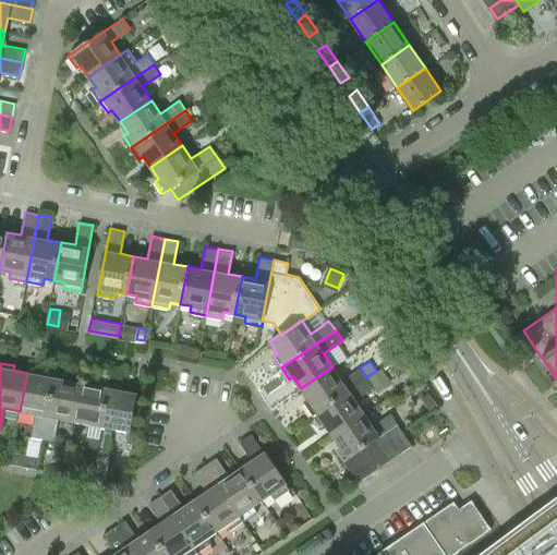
[(333,366),(301,388),(309,400),(304,402),(312,414),(366,377),(360,368),(341,379),(333,366)]
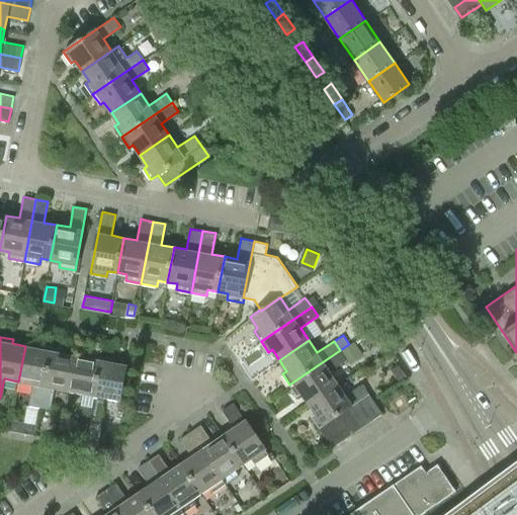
[(344,350),(351,360),(361,353),(354,343),(344,350)]
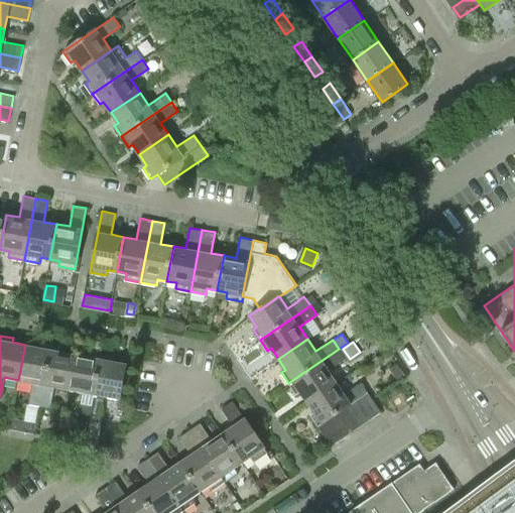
[(25,345),(18,380),(32,382),(29,402),(39,404),(50,345),(38,343),(37,347),(25,345)]
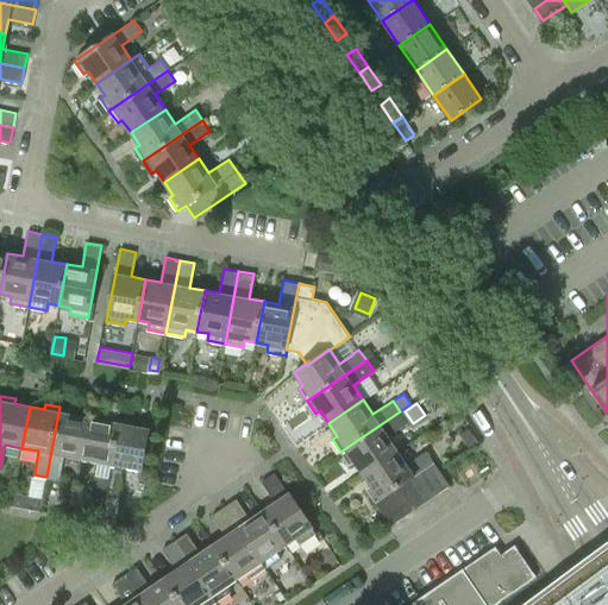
[(75,410),(60,407),(46,477),(60,479),(64,455),(81,459),(88,417),(74,415),(75,410)]
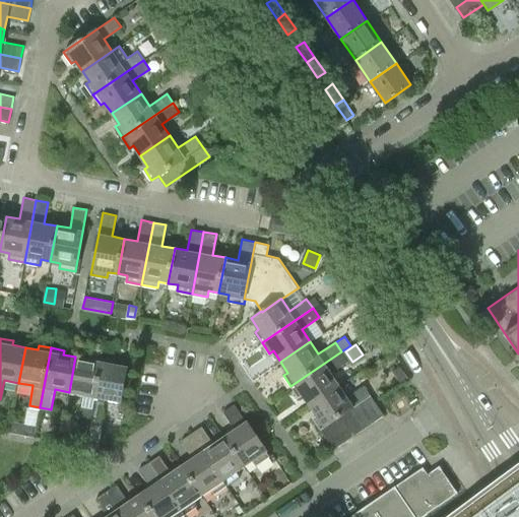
[(347,361),(341,351),(290,386),(299,396),(302,394),(309,404),(339,384),(330,372),(347,361)]
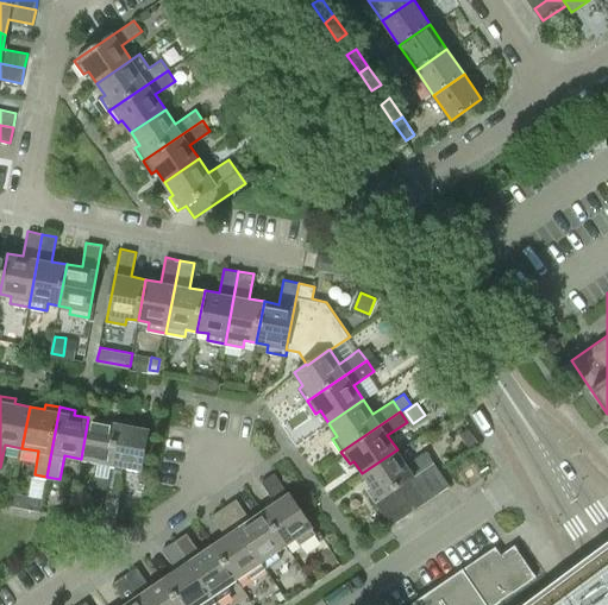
[(88,417),(81,459),(98,462),(93,486),(106,489),(119,417),(104,415),(102,420),(88,417)]
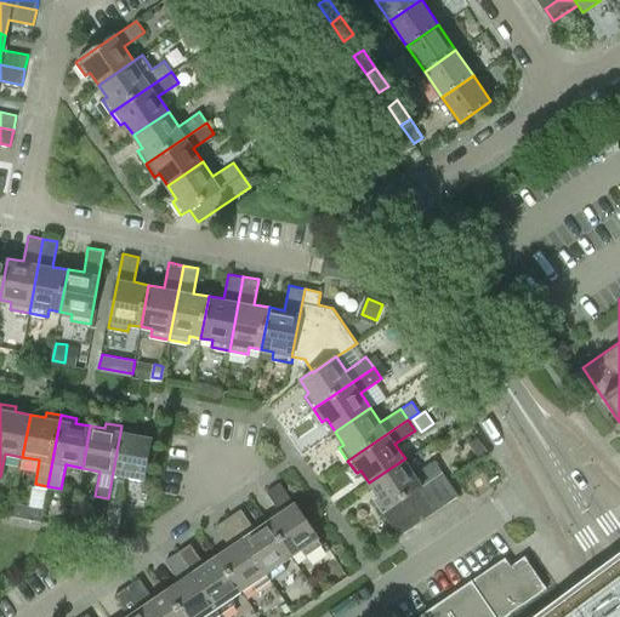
[(136,429),(121,426),(108,498),(120,501),(125,476),(143,479),(152,438),(136,434),(136,429)]
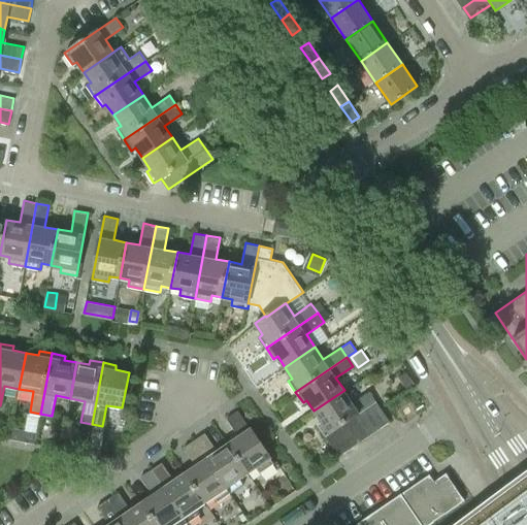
[(344,390),(314,411),(321,421),(318,424),(325,435),(326,435),(336,428),(347,421),(356,415),(366,407),(376,400),(369,391),(353,402),(344,390)]
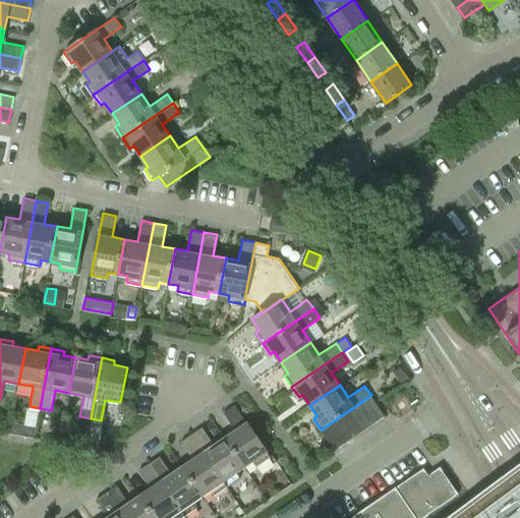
[(376,401),(371,395),(361,402),(373,421),(385,414),(376,401)]
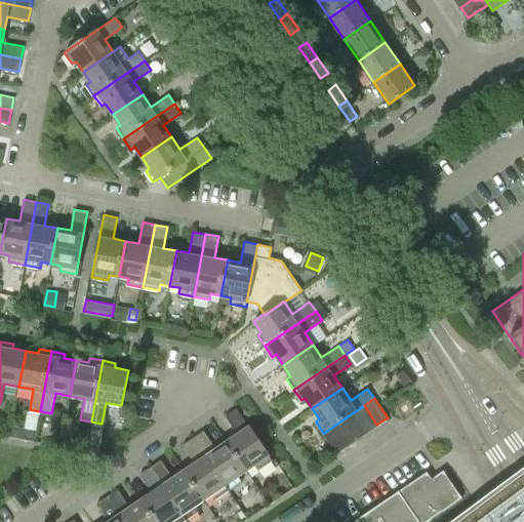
[(367,432),(376,425),(364,405),(354,412),(367,432)]
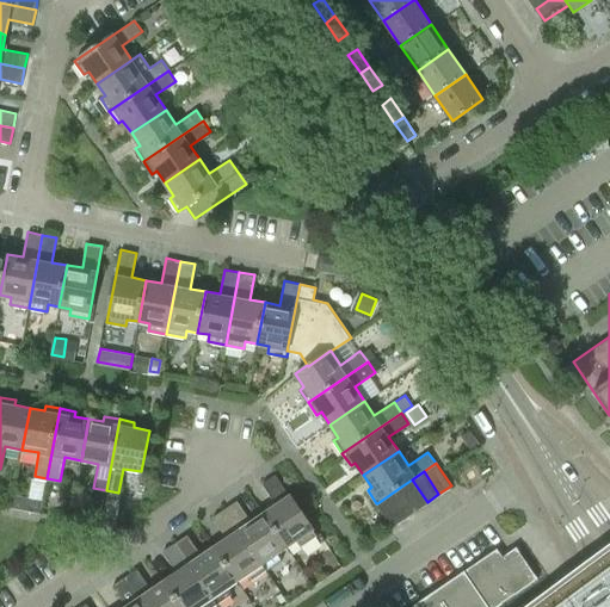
[(264,512),(288,546),(297,540),(301,545),(316,534),(276,474),(263,482),(276,503),(264,512)]
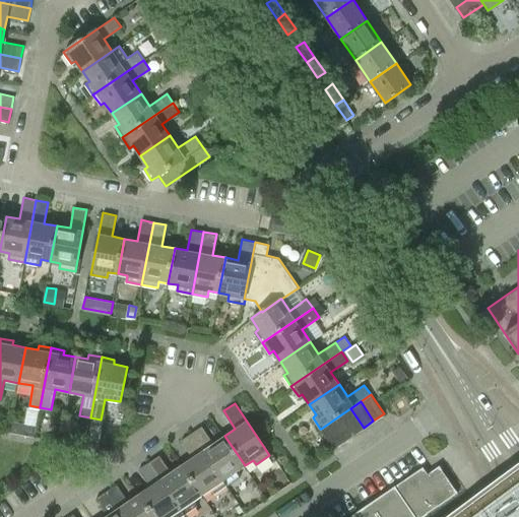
[(350,408),(341,414),(354,434),(364,428),(350,408)]
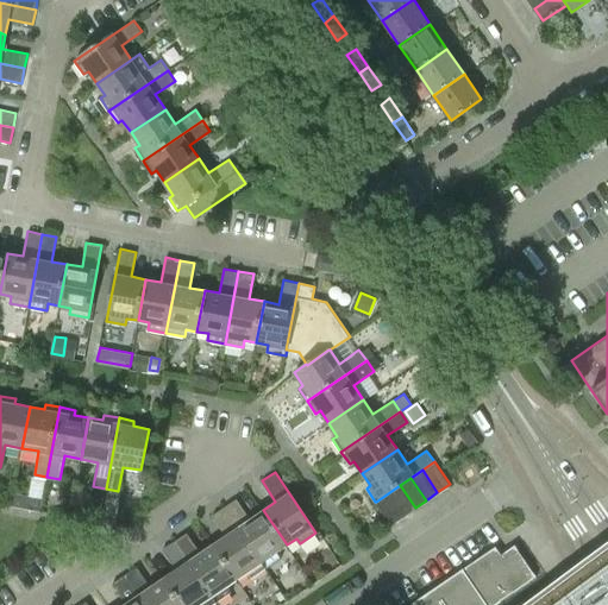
[(400,485),(388,493),(403,516),(415,508),(400,485)]
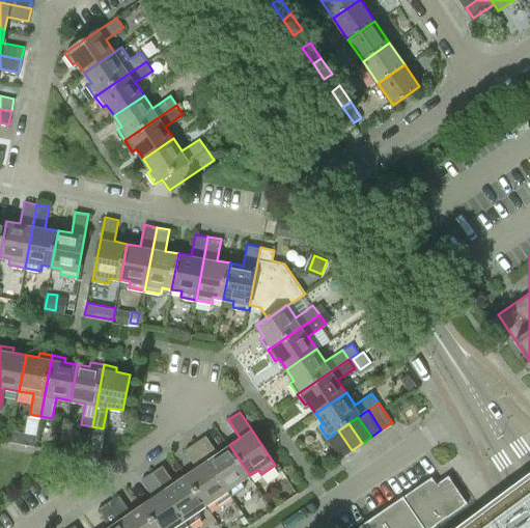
[(352,450),(338,431),(328,438),(340,457),(352,450)]
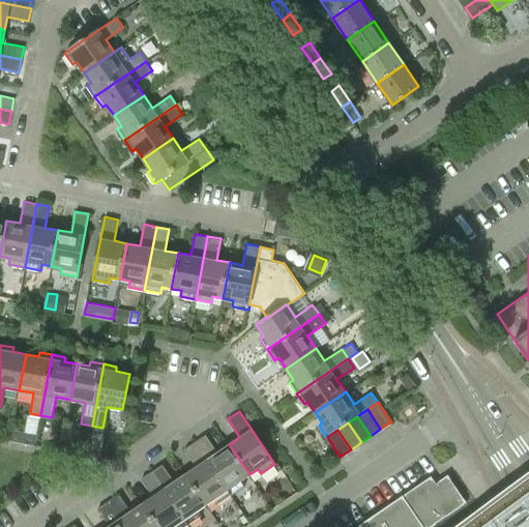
[(89,452),(99,455),(104,434),(93,432),(89,452)]
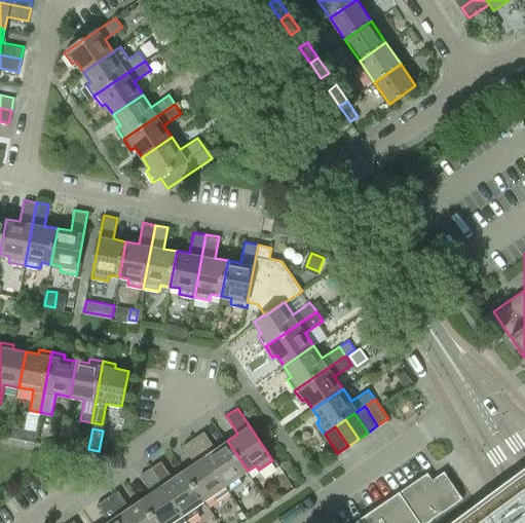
[(248,471),(227,441),(216,448),(204,431),(193,438),(229,490),(242,481),(239,476),(248,471)]
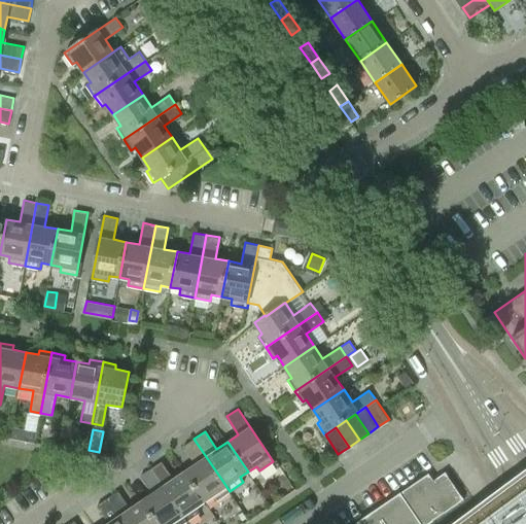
[(230,491),(194,439),(183,446),(196,463),(184,470),(205,500),(213,495),(216,500),(230,491)]
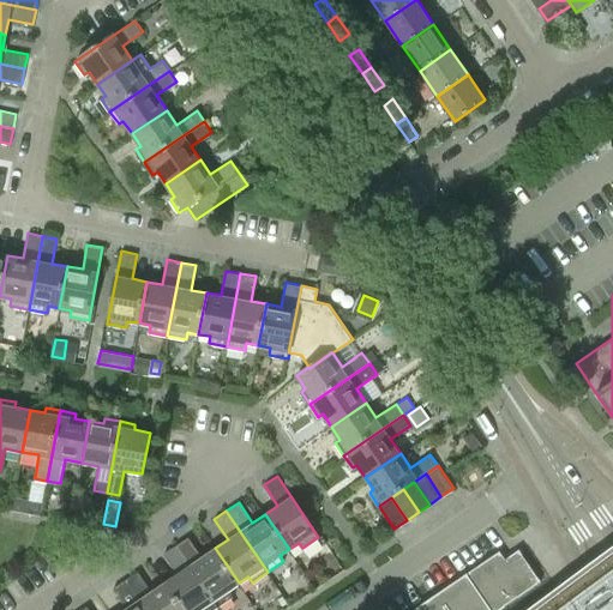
[(239,583),(215,548),(203,556),(188,536),(176,544),(218,607),(233,596),(229,590),(239,583)]
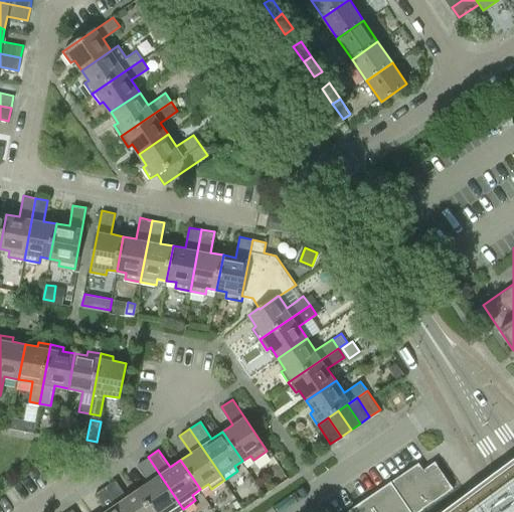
[(177,511),(183,509),(148,457),(137,464),(149,482),(138,489),(154,511),(177,511)]
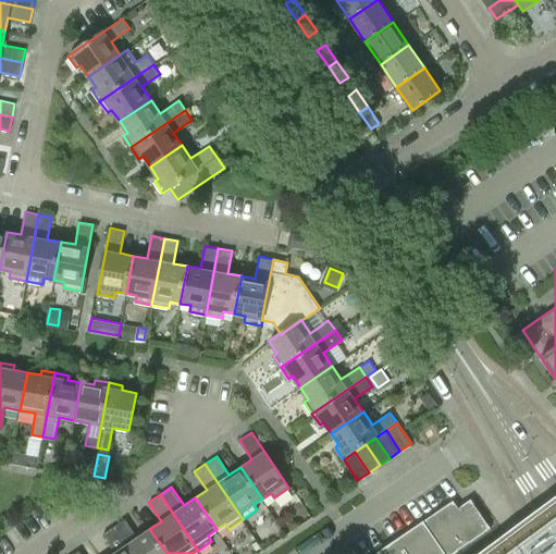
[(372,553),(449,553),(491,527),(471,497),(456,507),(452,501),(372,553)]
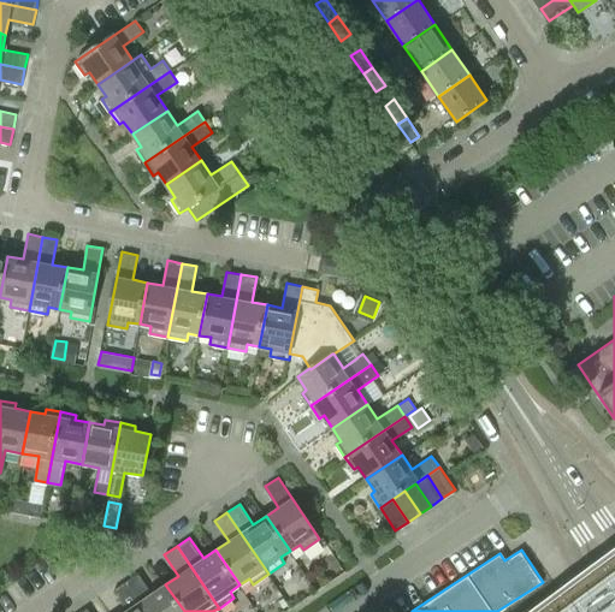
[(184,611),(165,584),(152,593),(139,572),(125,581),(147,611),(184,611)]
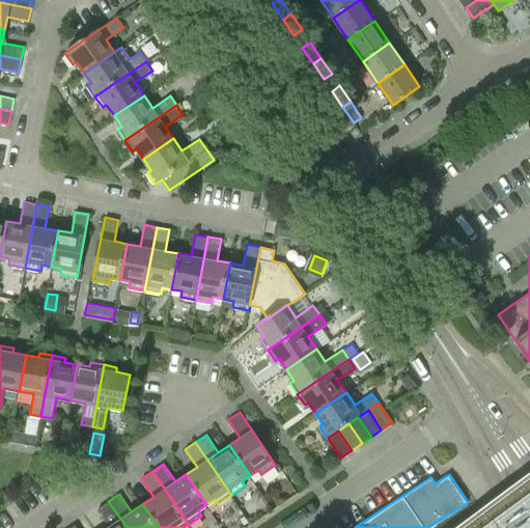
[(127,527),(108,501),(98,508),(110,526),(107,527),(127,527)]
